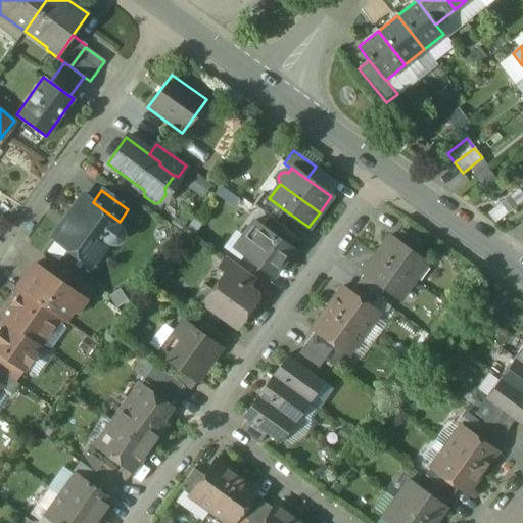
[(270,197),(263,192),(252,205),(268,217),(275,222),(284,209),(269,198),(270,197)]
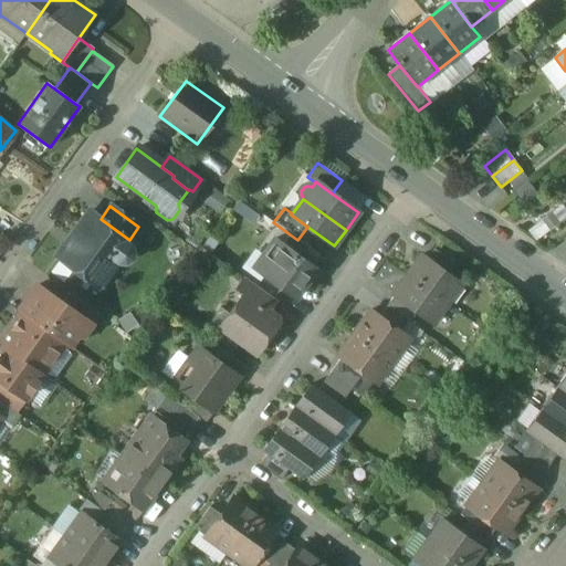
[(101,219),(91,212),(58,258),(96,285),(115,261),(117,263),(125,263),(130,260),(133,252),(129,247),(133,242),(129,240),(101,219)]
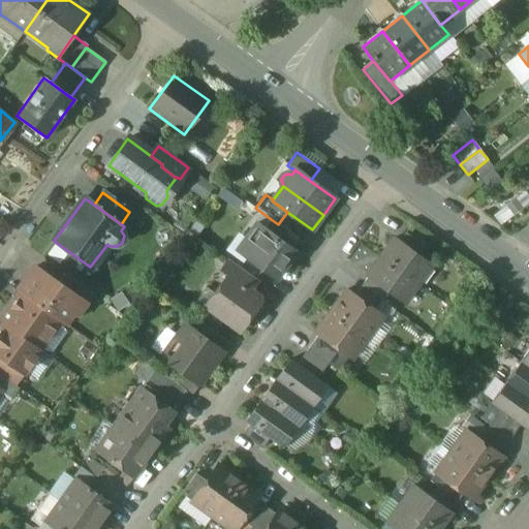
[(278,224),(271,219),(263,228),(290,249),(298,239),(278,224)]
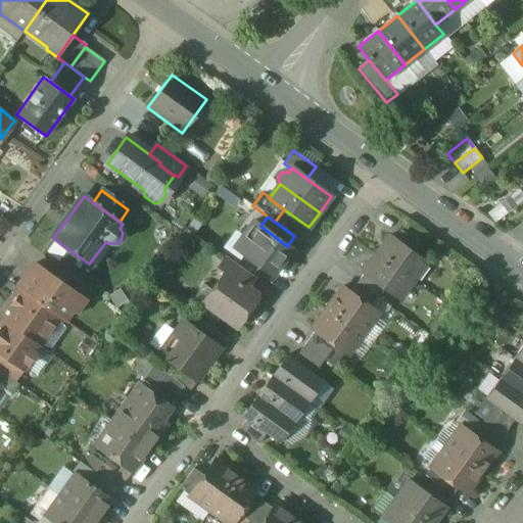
[(260,226),(253,222),(242,237),(247,240),(239,251),(253,262),(257,269),(262,268),(273,276),(292,249),(287,246),(260,226)]
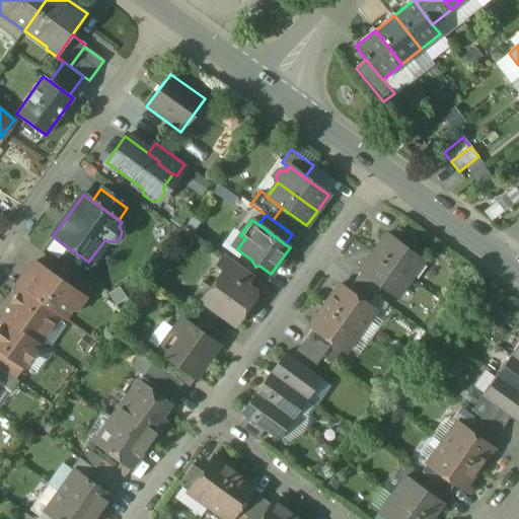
[(417,242),(397,228),(390,238),(410,252),(417,242)]
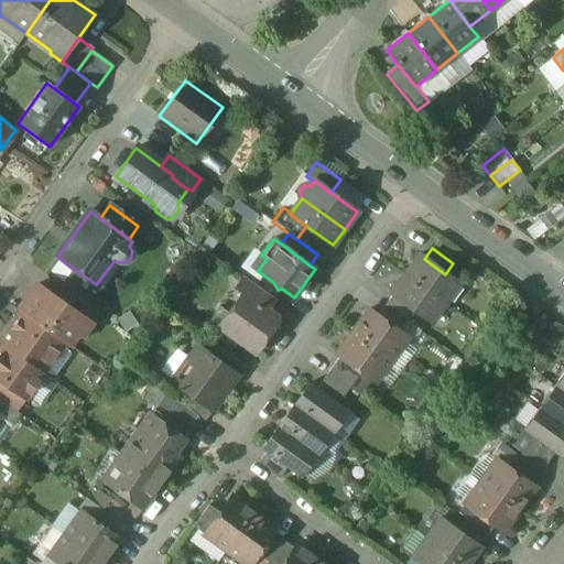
[(424,259),(419,255),(404,274),(446,304),(459,284),(424,259)]
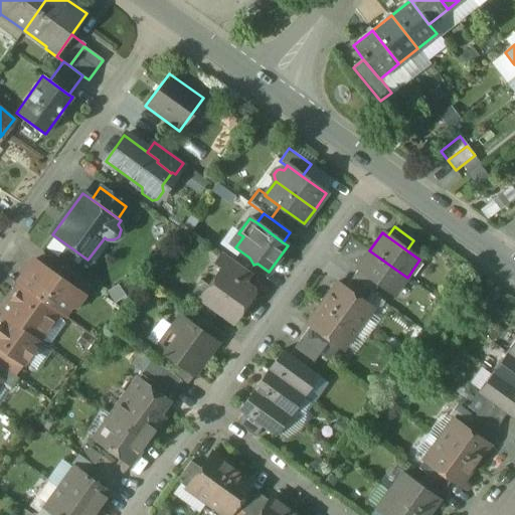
[(407,278),(369,250),(357,268),(358,269),(378,284),(394,295),(407,278)]
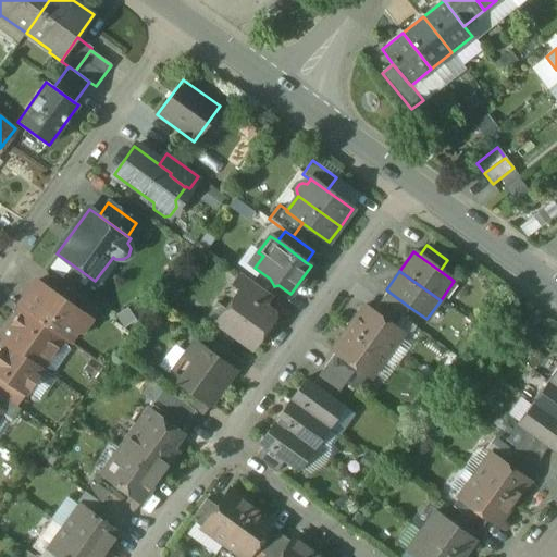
[(271,296),(239,272),(231,284),(239,291),(240,289),(263,307),(271,296)]
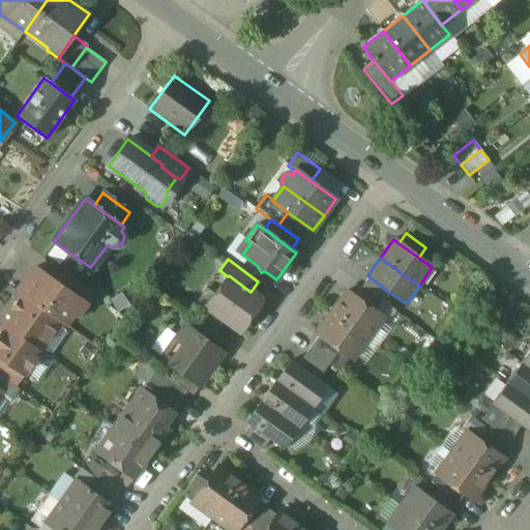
[(57,285),(34,268),(18,291),(21,294),(59,322),(64,325),(74,312),(77,314),(84,304),(57,285)]
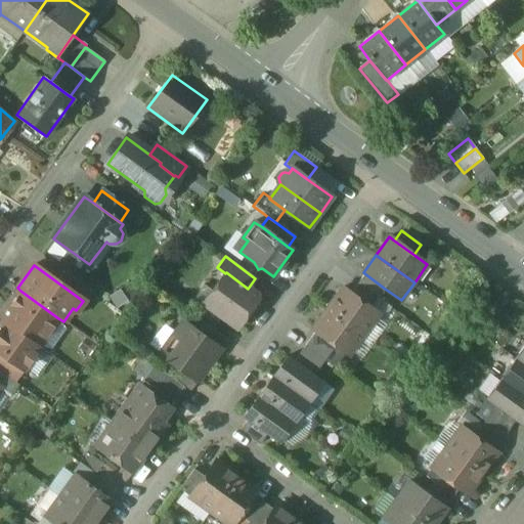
[(91,291),(63,271),(56,281),(83,301),(91,291)]
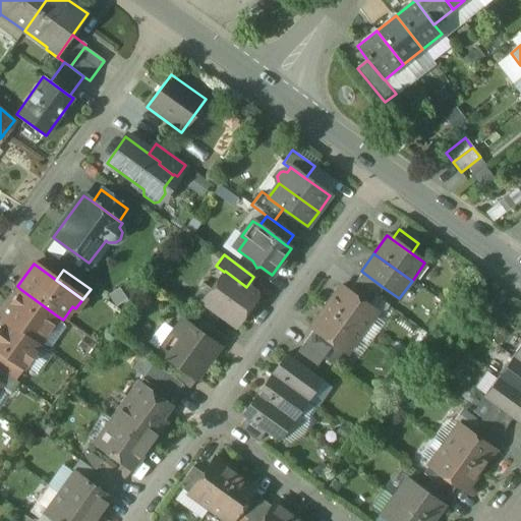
[(246,287),(225,271),(224,272),(210,292),(217,298),(213,304),(214,310),(235,326),(254,299),(253,292),(246,287)]
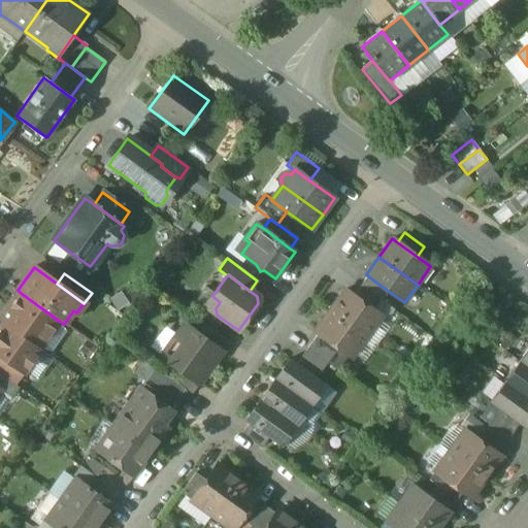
[(388,291),(367,275),(360,286),(381,300),(388,291)]
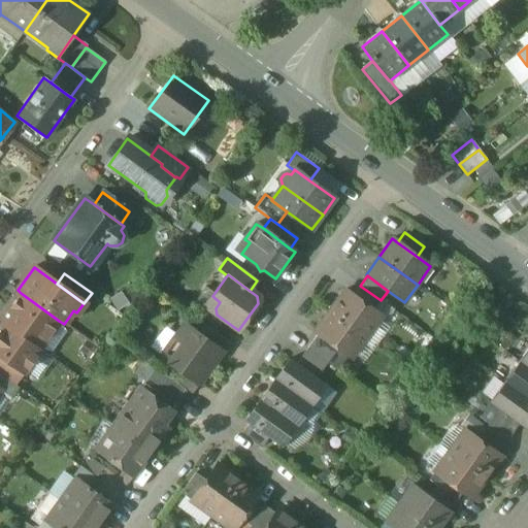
[(381,300),(360,286),(353,296),(372,310),(381,300)]
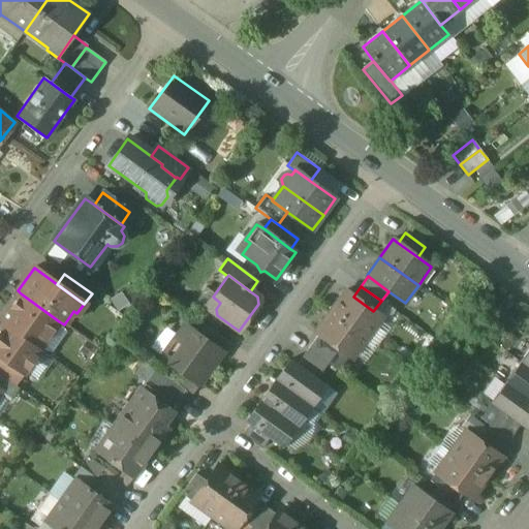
[(353,297),(345,290),(331,311),(367,338),(382,317),(373,311),(353,297)]
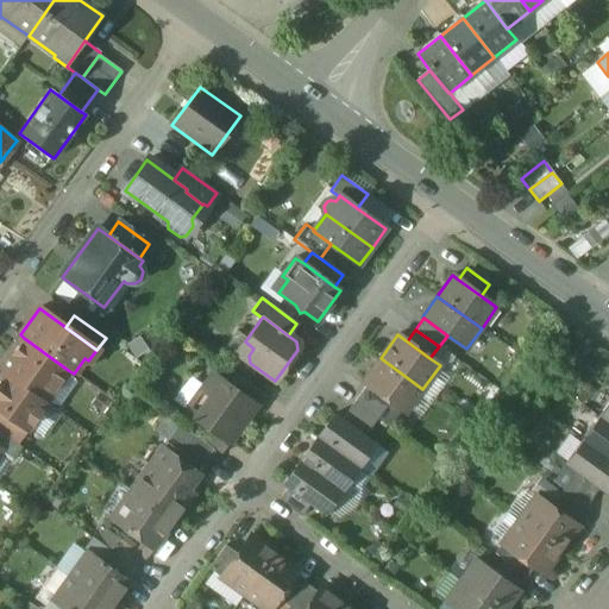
[(68,370),(24,338),(8,359),(33,377),(29,382),(49,396),(68,370)]
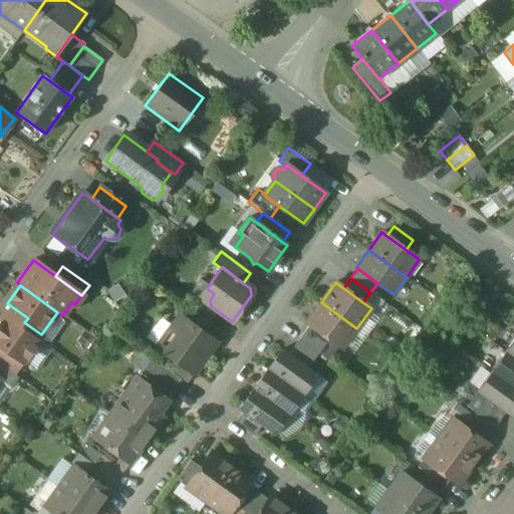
[(356,328),(321,302),(306,322),(309,325),(329,339),(342,348),(356,328)]
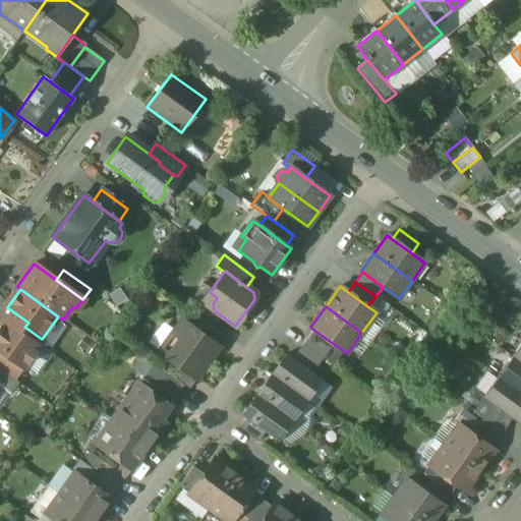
[(29,323),(7,307),(0,316),(4,320),(39,344),(42,339),(24,327),(29,323)]
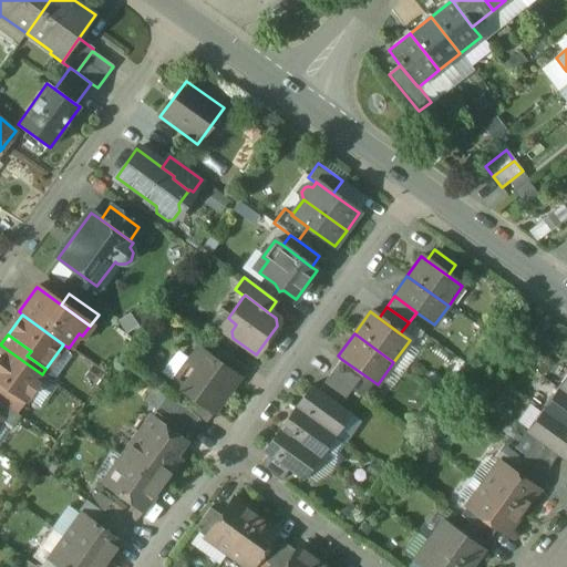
[(247,367),(214,343),(206,354),(239,378),(247,367)]
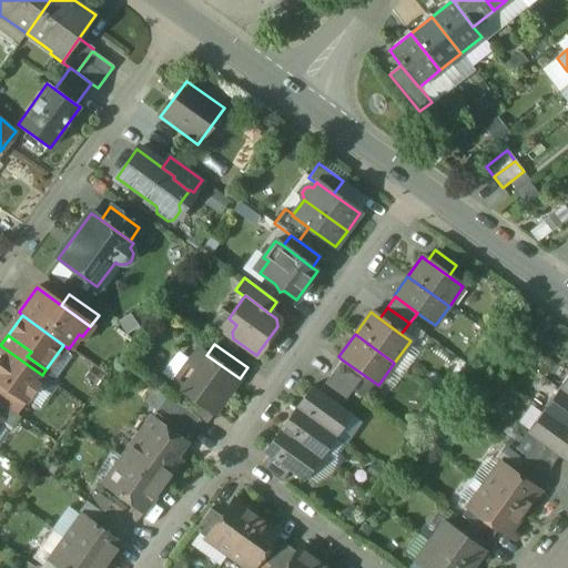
[(42,375),(4,348),(0,353),(0,385),(24,404),(26,404),(44,377),(42,375)]
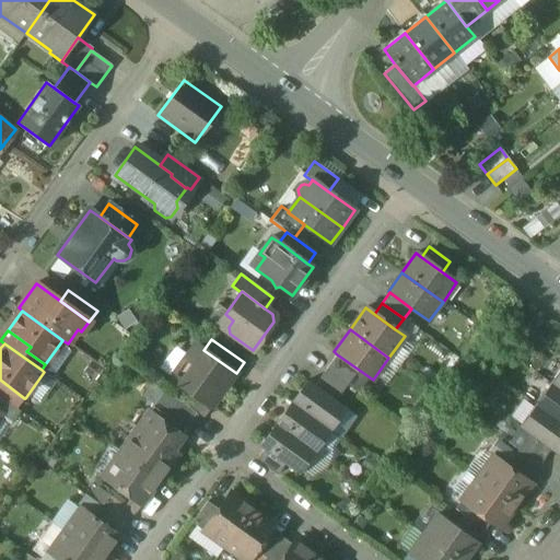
[(203,350),(194,343),(194,345),(187,356),(172,376),(171,376),(170,377),(190,392),(211,408),(212,408),(213,407),(212,406),(235,374),(236,375),(236,374),(236,373),(203,350)]
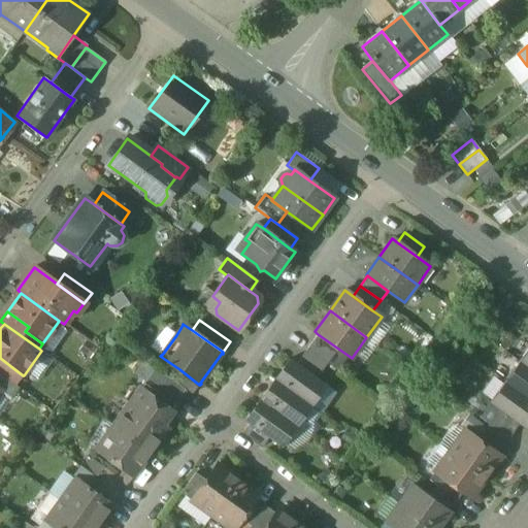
[(163,332),(159,335),(151,348),(161,355),(162,355),(176,335),(172,332),(168,331),(163,332)]
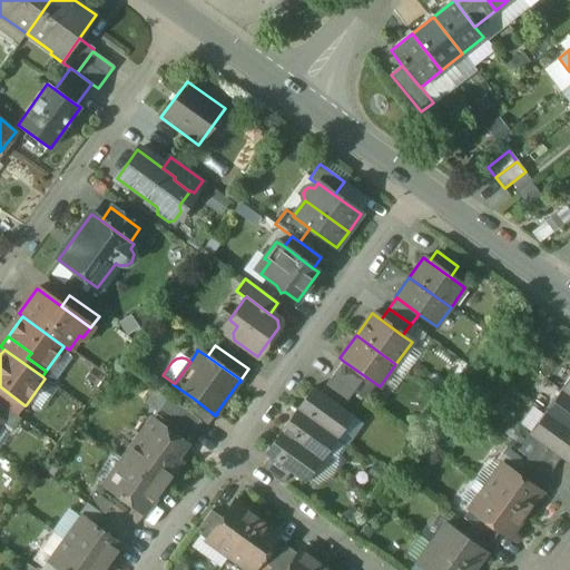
[(365,376),(343,361),(335,371),(357,386),(365,376)]
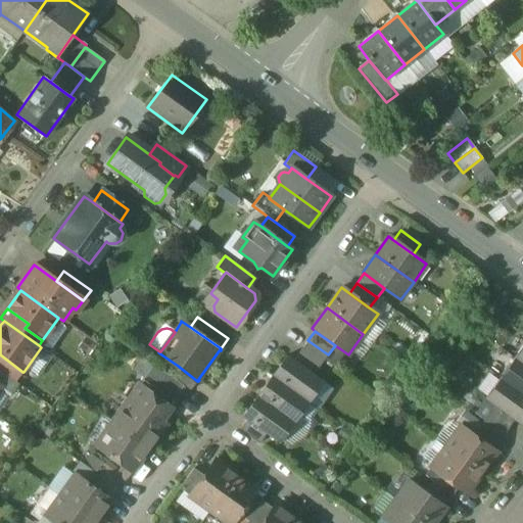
[(328,354),(307,340),(300,350),(321,365),(328,354)]
